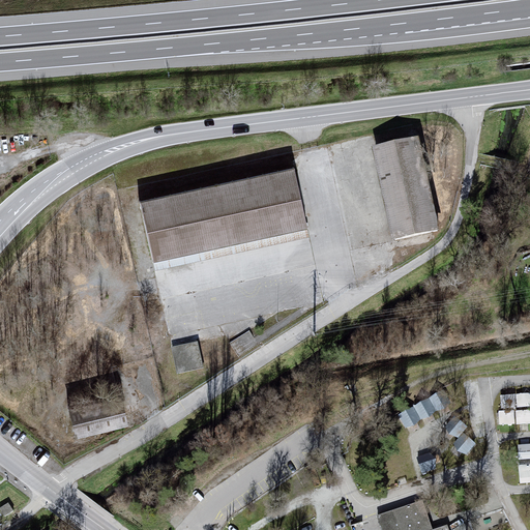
[(422,139),(374,149),(393,241),(441,231),(422,139)]
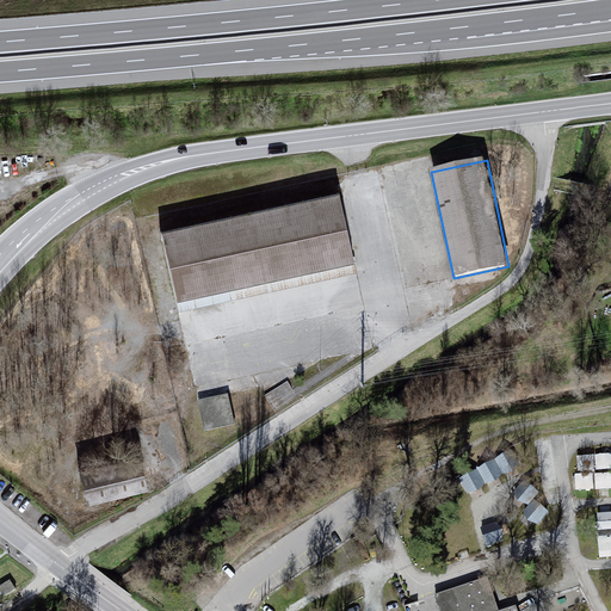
[(343,191),(164,229),(180,310),(359,272),(343,191)]
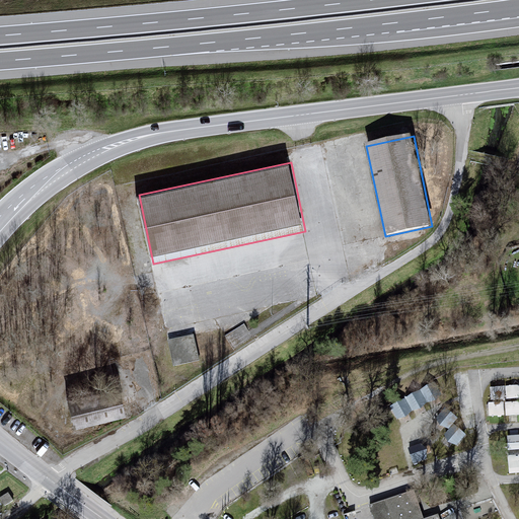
[(197,336),(170,341),(175,366),(202,361),(197,336)]
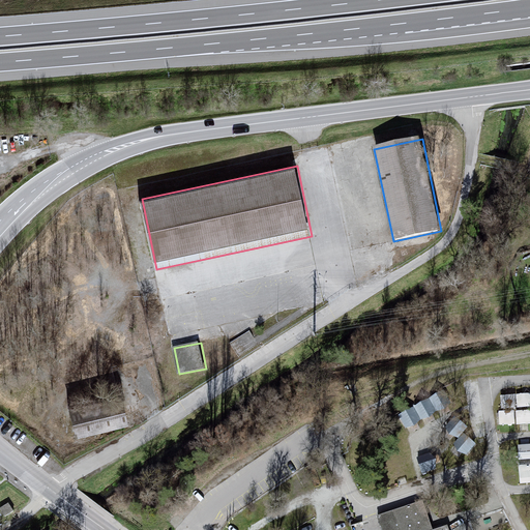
[(529,383),(520,384),(520,404),(529,403),(529,383)]
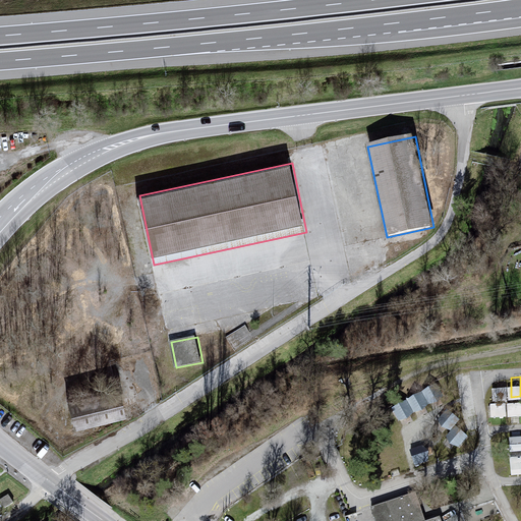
[(437,385),(423,393),(430,405),(444,398),(437,385)]
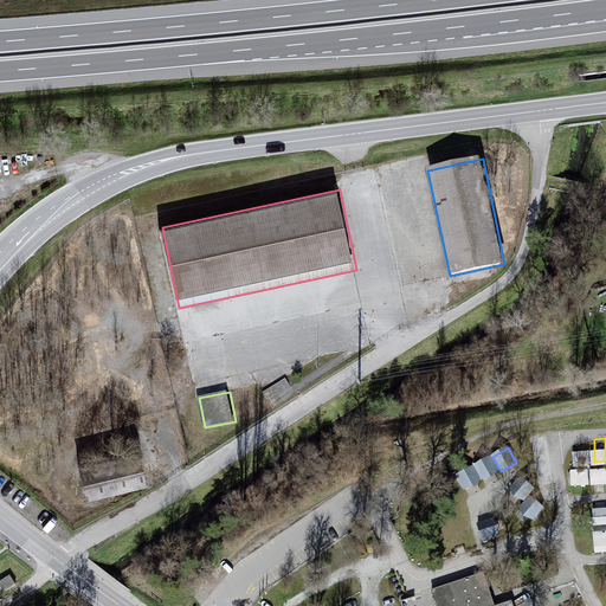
[(591,447),(573,449),(574,463),(591,462),(591,447)]
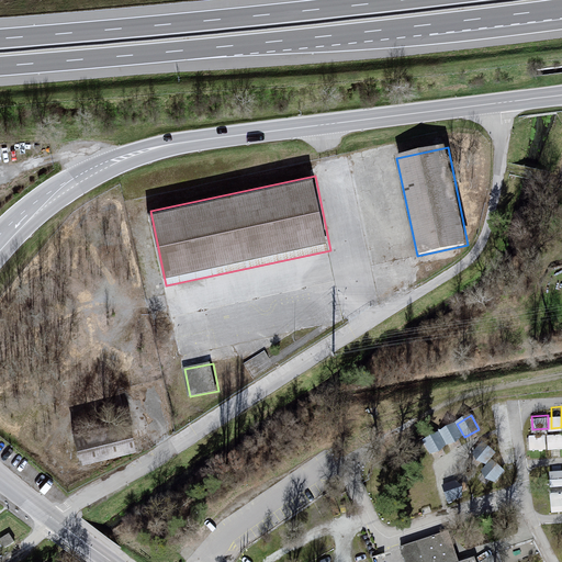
[(71,433),(80,463),(135,449),(127,418),(71,433)]
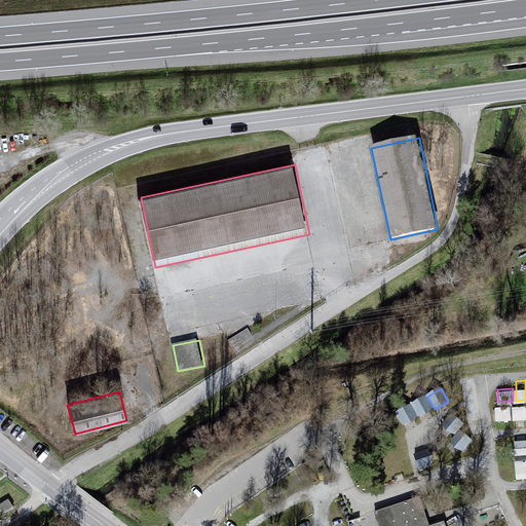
[(425,398),(412,405),(419,418),(433,410),(425,398)]
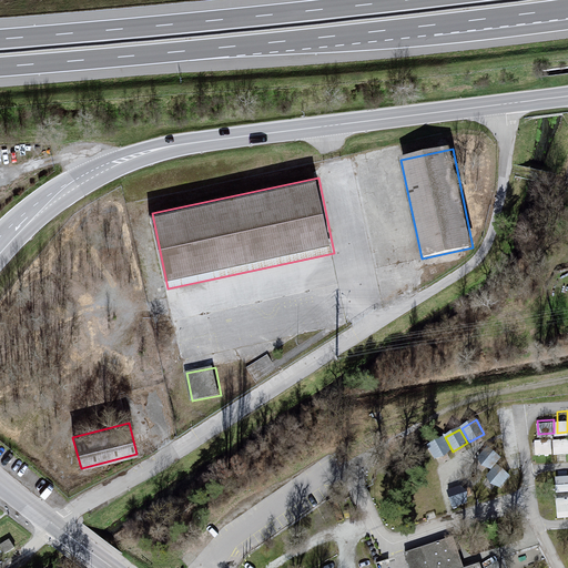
[(555,452),(567,450),(567,437),(555,438),(555,452)]
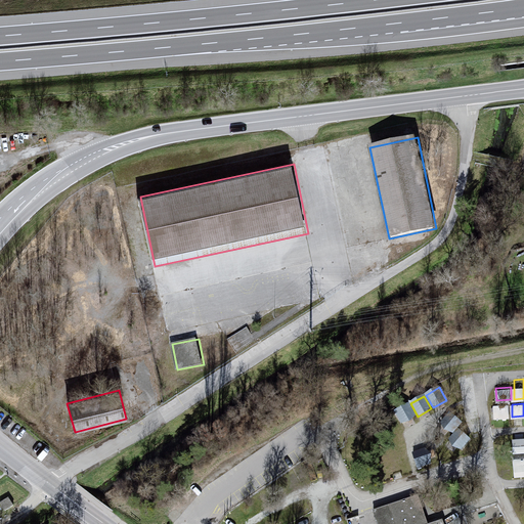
[(408,404),(395,411),(402,425),(416,417),(408,404)]
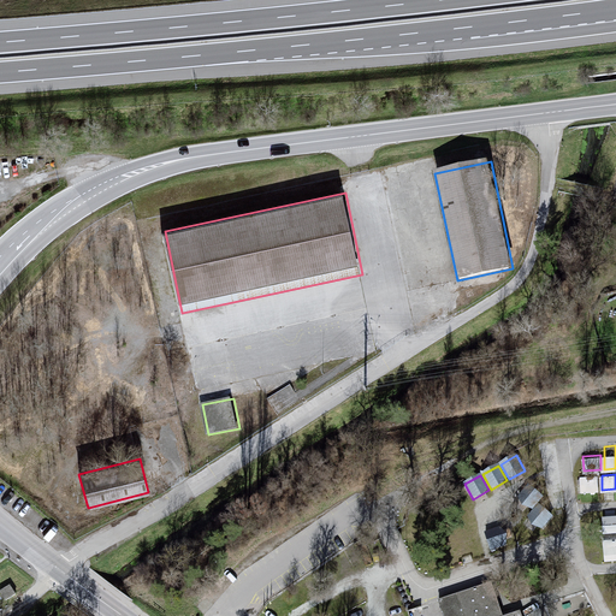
[(599,490),(600,478),(581,478),(581,490),(599,490)]
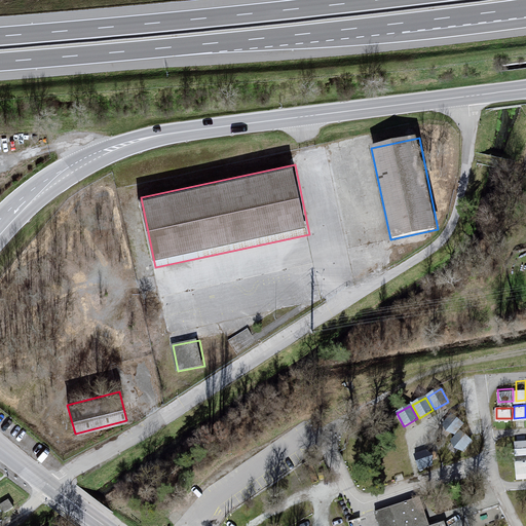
[(452,412),(442,424),(454,434),(463,421),(452,412)]
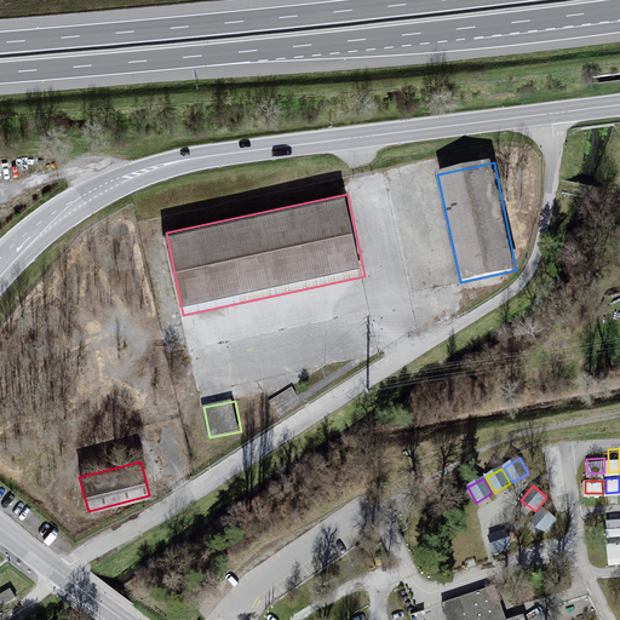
[(543,509),(530,523),(545,534),(556,520),(543,509)]
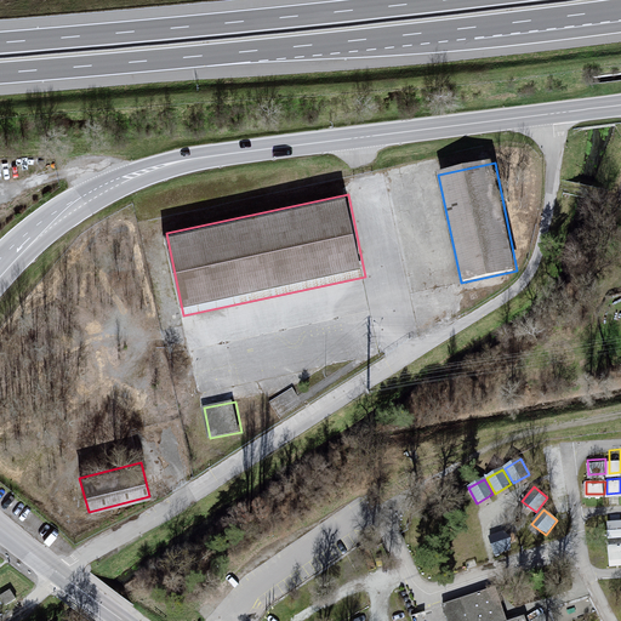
[(620,517),(608,518),(608,535),(620,534),(620,517)]
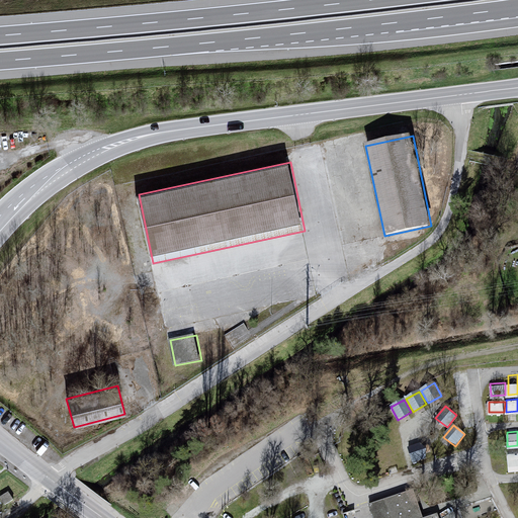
[(422,444),(408,448),(412,462),(426,458),(422,444)]
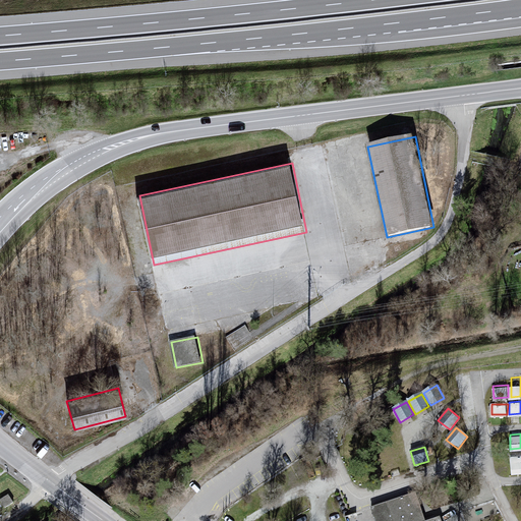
[(520,453),(510,454),(511,472),(520,471),(520,453)]
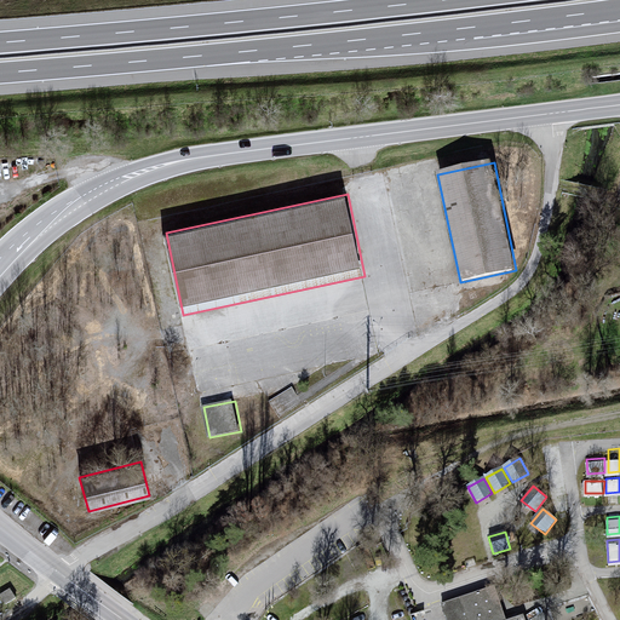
[(505,619),(495,586),(442,604),(446,619),(530,619),(528,614),(509,619),(505,619)]
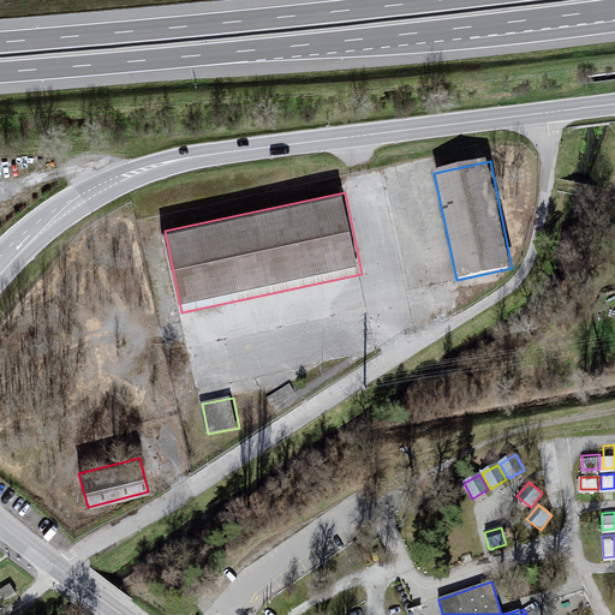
[(10,585),(3,591),(7,598),(15,592),(10,585)]
